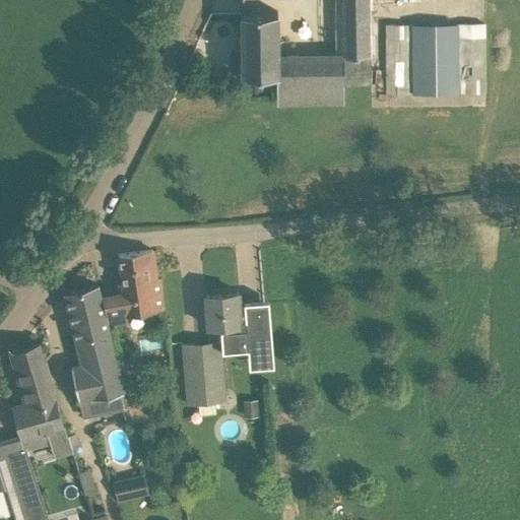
[(340,0),(341,54),(341,56),(343,56),(369,56),(368,3),(368,0),(340,0)]
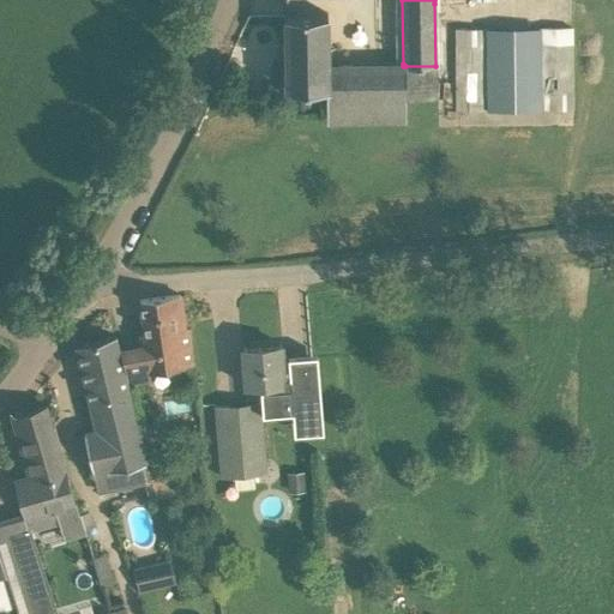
[(407,124),(405,66),(403,66),(403,64),(329,65),(327,13),(286,14),(286,88),(326,88),(326,124),(407,124)]
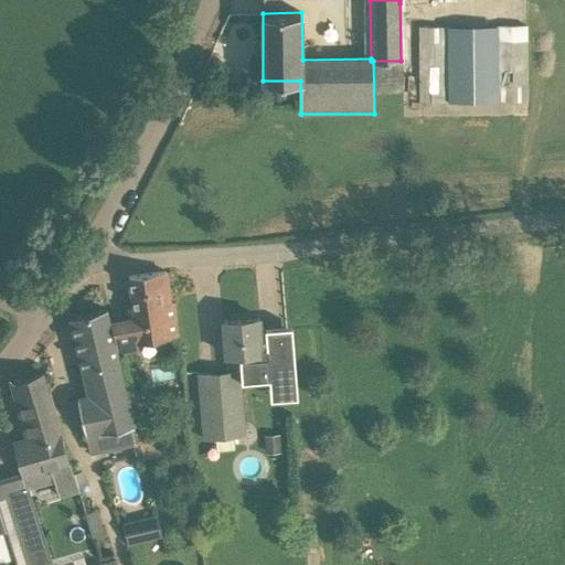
[(419,28),(419,100),(528,99),(526,24),(419,28)]
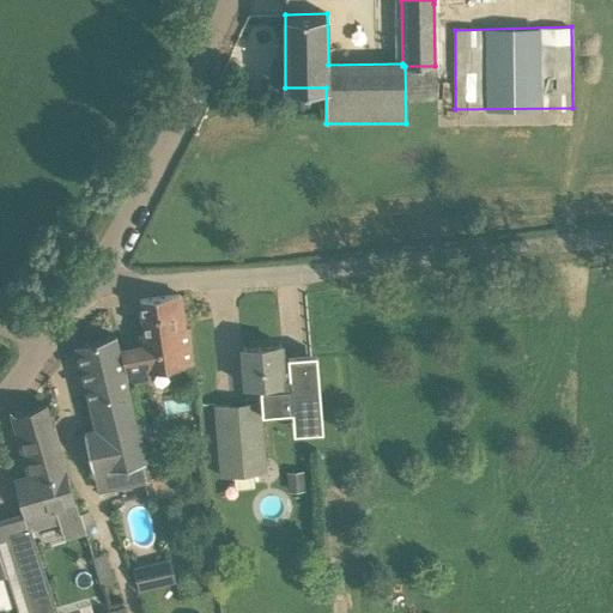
[(184,328),(180,295),(140,299),(146,333),(140,334),(143,346),(121,350),(128,387),(150,380),(149,370),(193,364),(189,328),(184,328)]
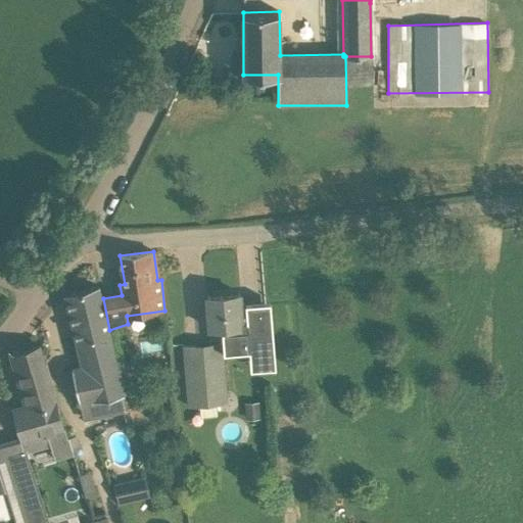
[(67,294),(79,341),(83,340),(88,365),(69,369),(69,370),(66,371),(73,398),(80,396),(82,401),(83,401),(87,420),(123,412),(131,411),(126,392),(119,365),(109,330),(99,287),(67,294)]
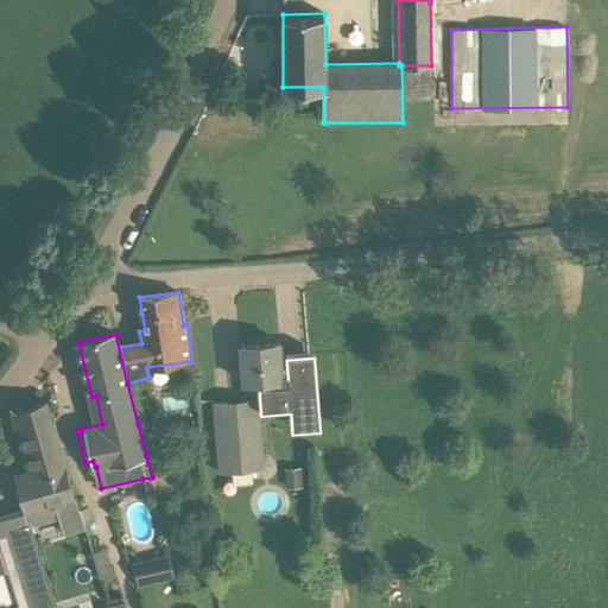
[(254,393),(255,401),(255,409),(291,405),(292,428),(320,425),(315,350),(279,353),(279,341),(240,344),(245,394),(254,393)]
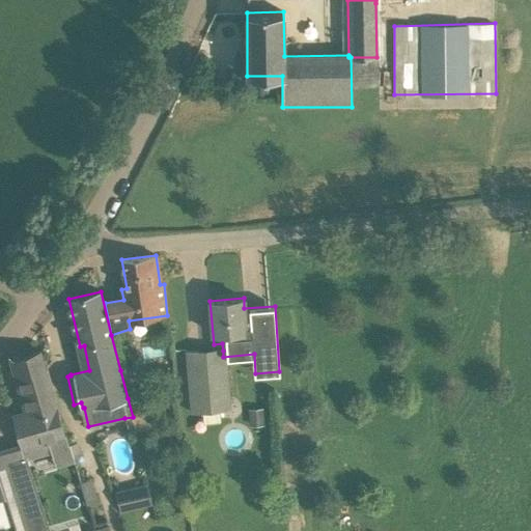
[(222,343),(214,344),(214,350),(186,352),(191,413),(228,409),(223,357),(223,351),(222,343)]
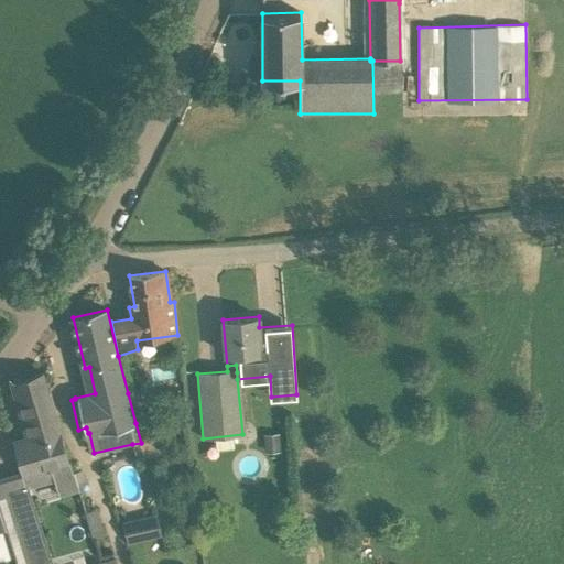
[(53,563),(29,488),(55,480),(60,497),(79,491),(74,472),(73,472),(43,372),(13,380),(31,438),(13,443),(23,474),(0,480),(0,509),(14,556),(17,563),(53,563)]
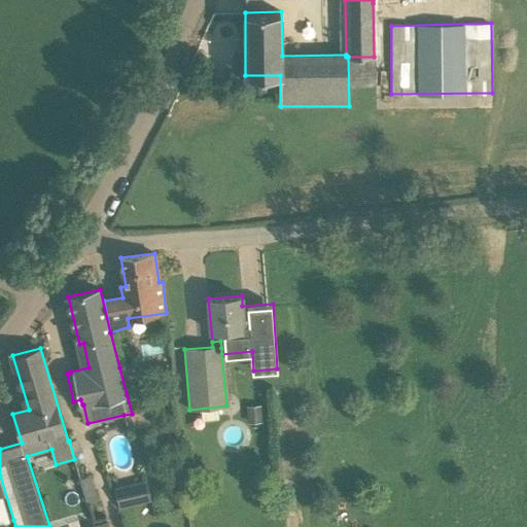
[(127,395),(135,423),(137,432),(145,430),(146,420),(142,409),(138,410),(127,366),(119,367),(127,395)]
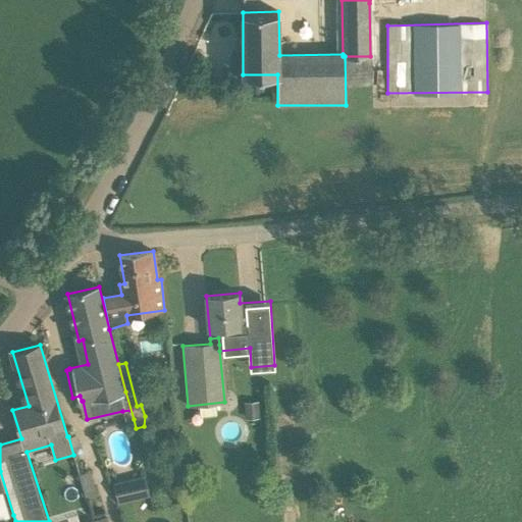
[(244,402),(246,418),(259,417),(258,401),(244,402)]
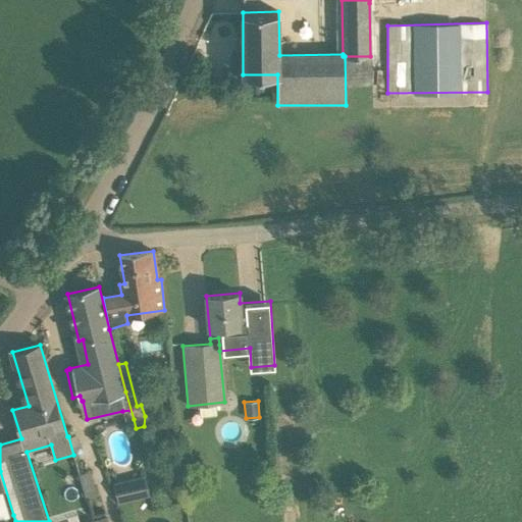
[(131,410),(122,411),(125,421),(133,419),(131,410)]
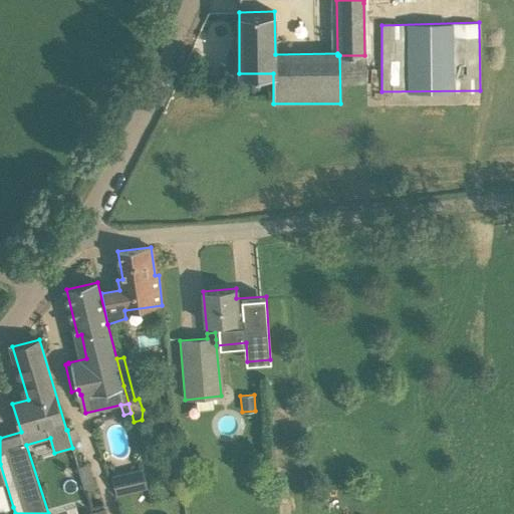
[(0,511),(13,507),(0,464),(0,511)]
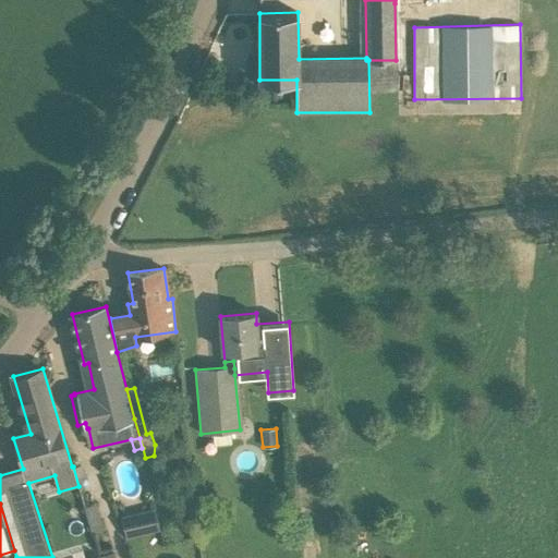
[(155,508),(121,516),(128,537),(161,529),(155,508)]
